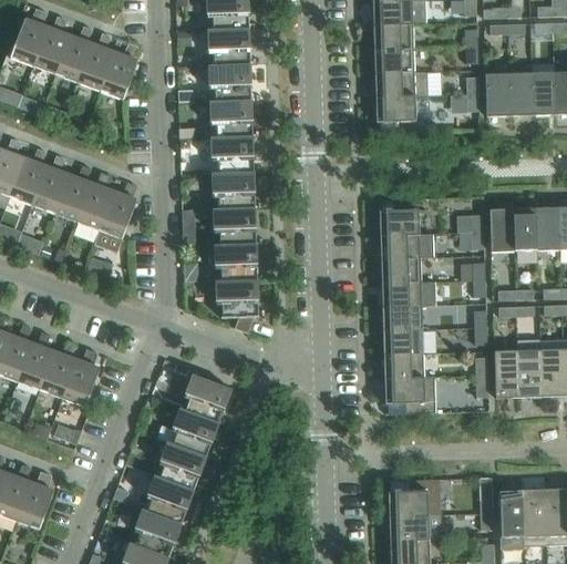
[(249,28),(247,0),(206,0),(207,17),(212,17),(213,29),(249,28)]
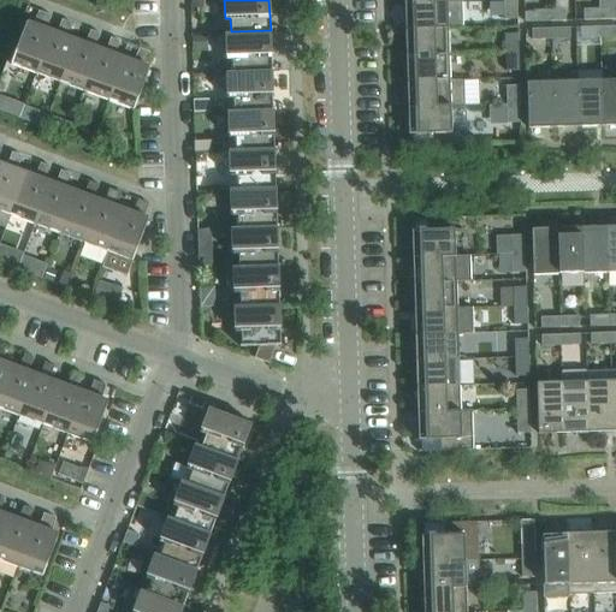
[(463,24),(462,0),(433,0),(404,1),(404,28),(448,27),(448,25),(463,24)]
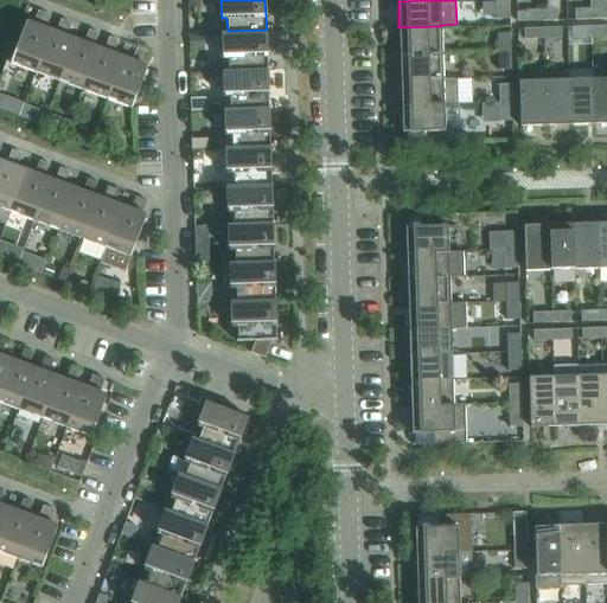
[(510,15),(509,0),(496,0),(497,15),(510,15)]
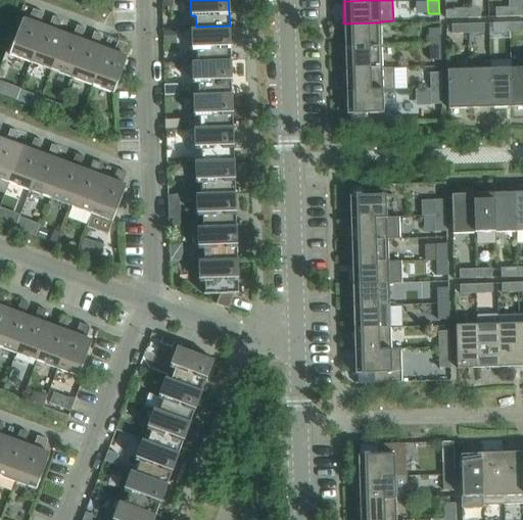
[(522,14),(522,4),(509,5),(509,14),(522,14)]
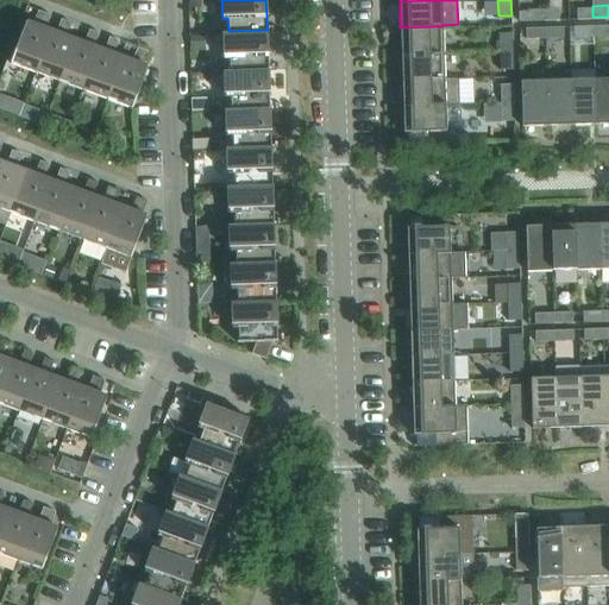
[(592,6),(577,6),(577,18),(592,17),(592,6)]
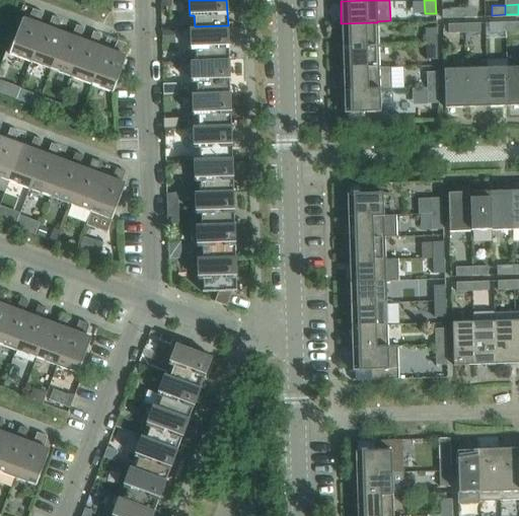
[(463,15),(463,6),(450,7),(450,16),(463,15)]
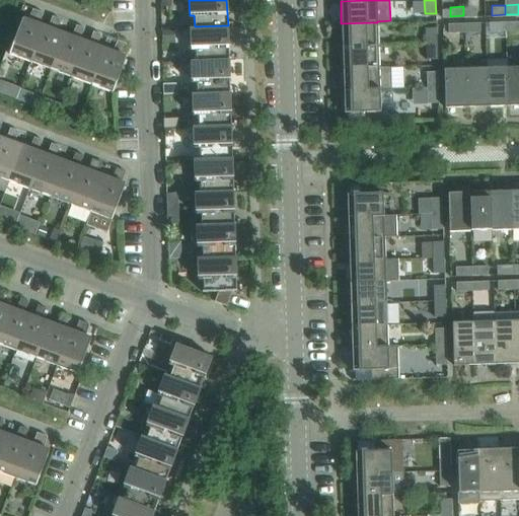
[(476,15),(476,6),(463,6),(463,15),(476,15)]
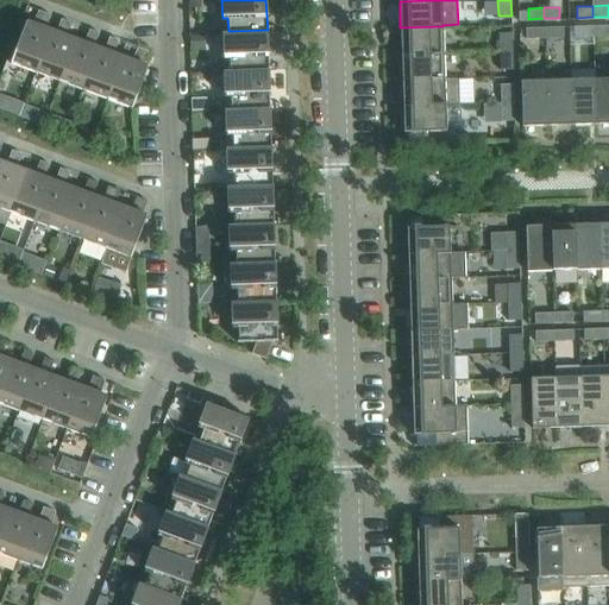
[(35,69),(51,27),(45,26),(50,12),(38,8),(32,20),(26,18),(11,61),(35,69)]
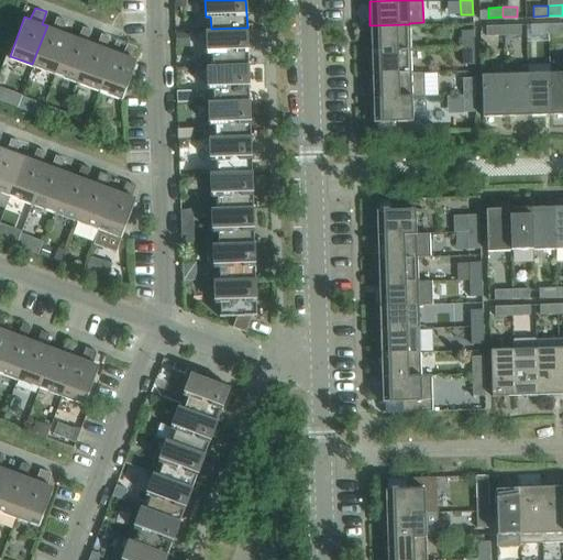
[(55,73),(69,34),(62,31),(65,18),(56,15),(52,28),(47,25),(32,64),(55,73)]
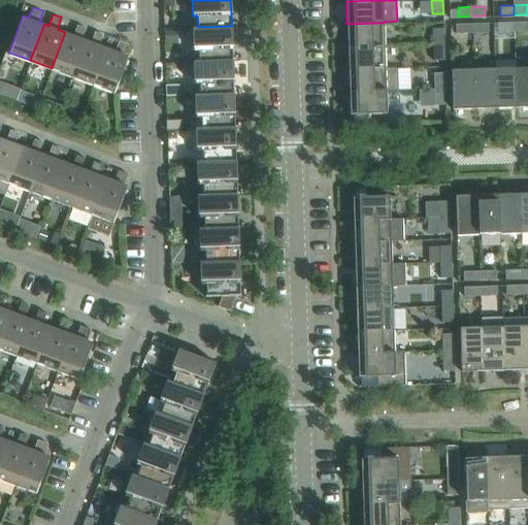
[(527,29),(527,20),(514,21),(515,30),(527,29)]
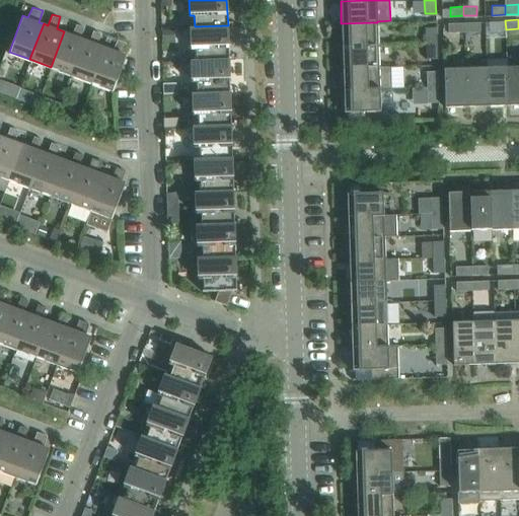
[(506,29),(505,20),(489,20),(490,29),(506,29)]
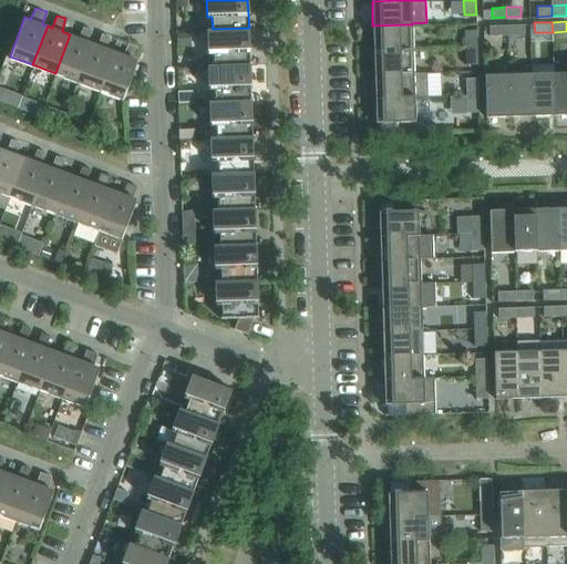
[(507,33),(507,23),(490,24),(490,34),(507,33)]
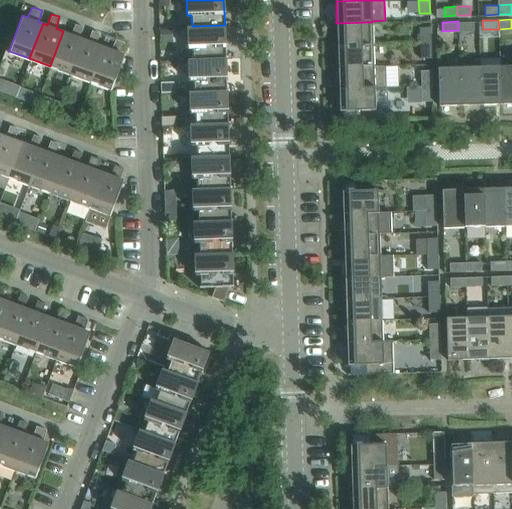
[(474,30),(474,21),(458,21),(458,30),(474,30)]
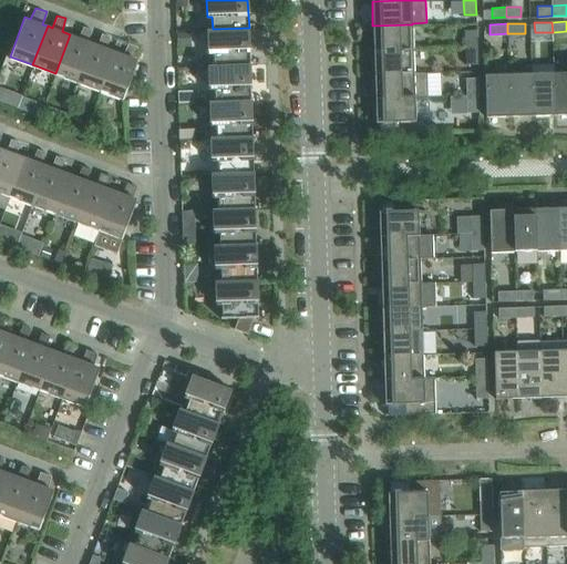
[(413,48),(412,24),(372,26),(373,49),(413,48)]
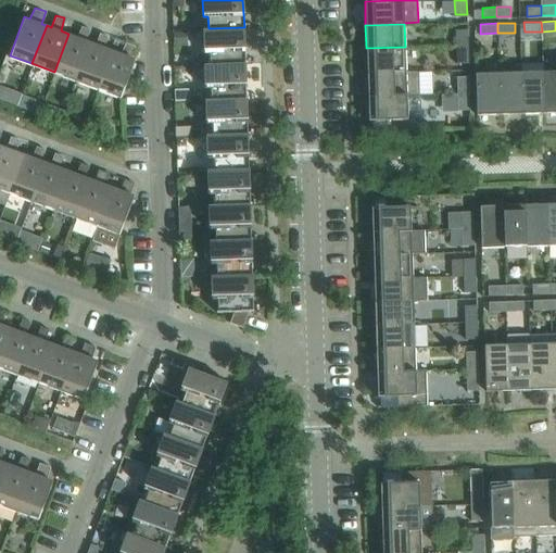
[(76,80),(90,41),(86,40),(90,27),(81,25),(76,36),(68,34),(54,72),(76,80)]
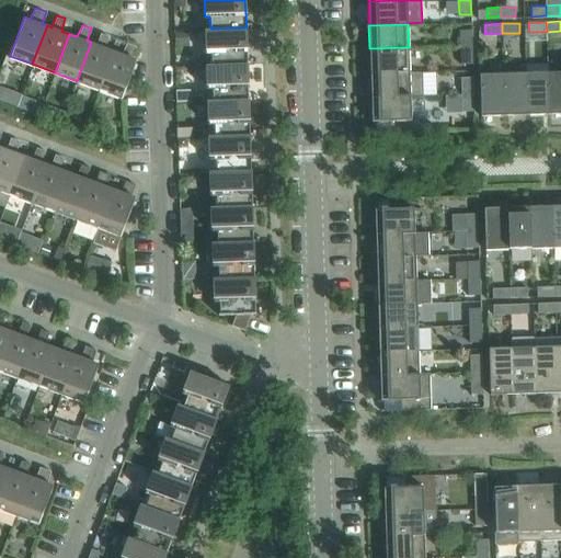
[(248,63),(247,27),(210,29),(210,27),(205,27),(206,52),(210,52),(212,64),(248,63)]
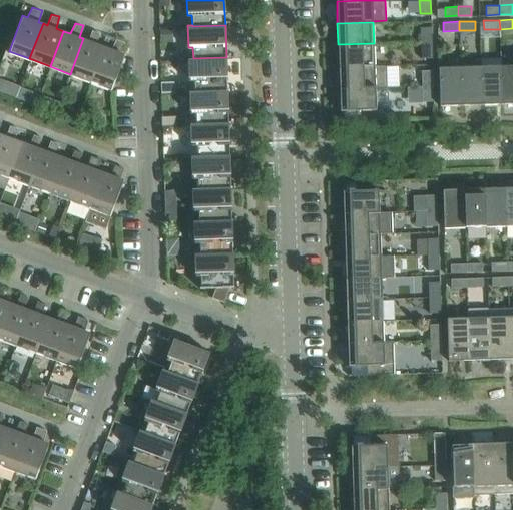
[(432,41),(431,25),(420,26),(421,41),(432,41)]
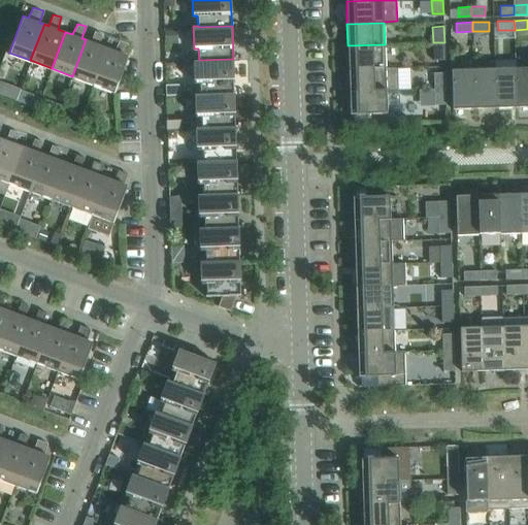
[(93,84),(106,47),(99,44),(102,33),(95,30),(91,41),(86,39),(72,76),(93,84)]
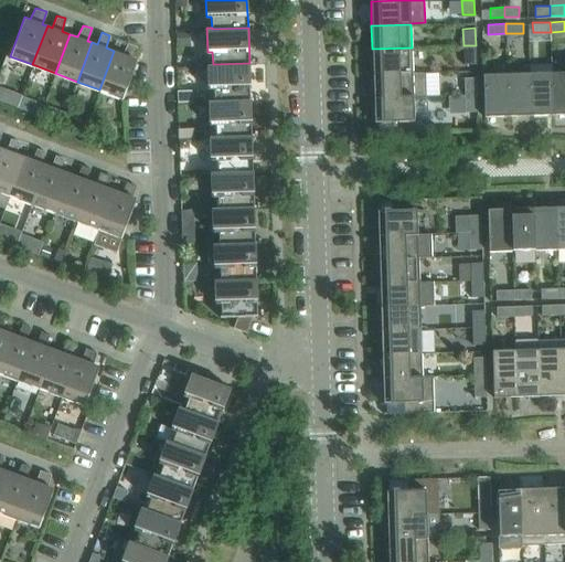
[(190,32),(176,33),(176,45),(191,45),(190,32)]
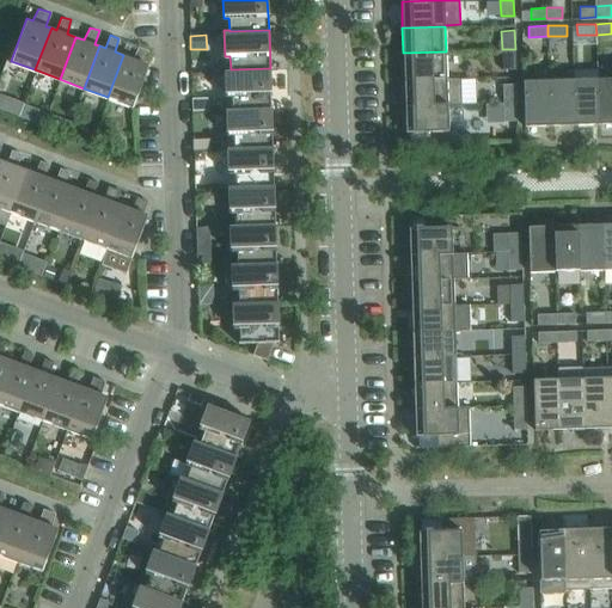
[(133,106),(148,65),(145,62),(150,49),(139,45),(133,59),(123,55),(108,97),(133,106)]
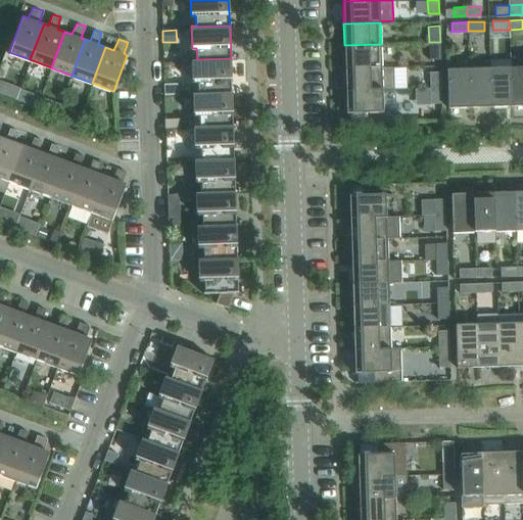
[(440,57),(440,42),(429,42),(429,58),(440,57)]
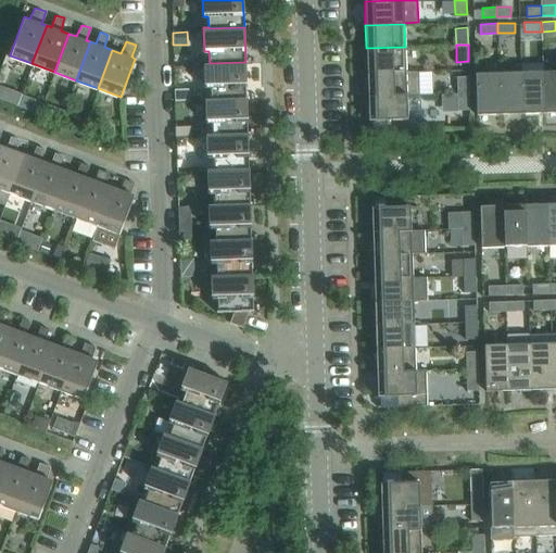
[(406,71),(405,47),(366,48),(367,72),(406,71)]
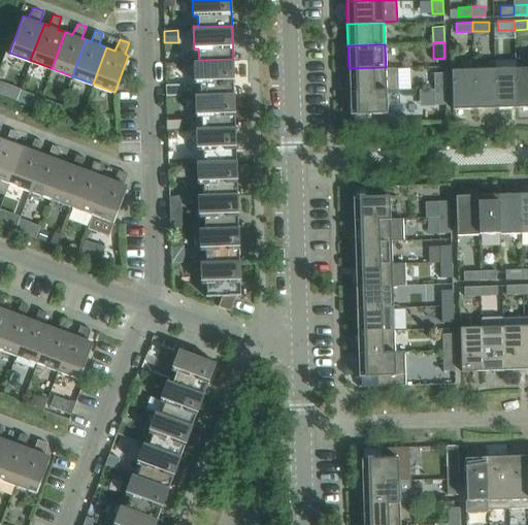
[(234,93),(233,59),(199,60),(194,60),(195,83),(199,81),(200,93),(200,94),(234,93)]
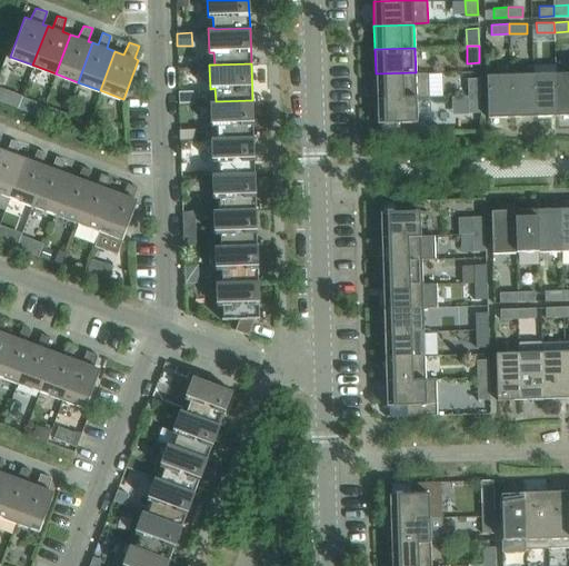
[(568,112),(568,70),(556,71),(557,113),(568,112)]
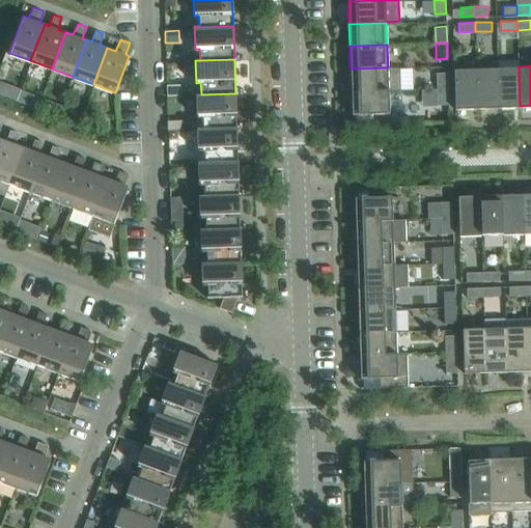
[(400,66),(388,67),(351,68),(352,91),(388,90),(388,88),(400,88),(400,66)]
